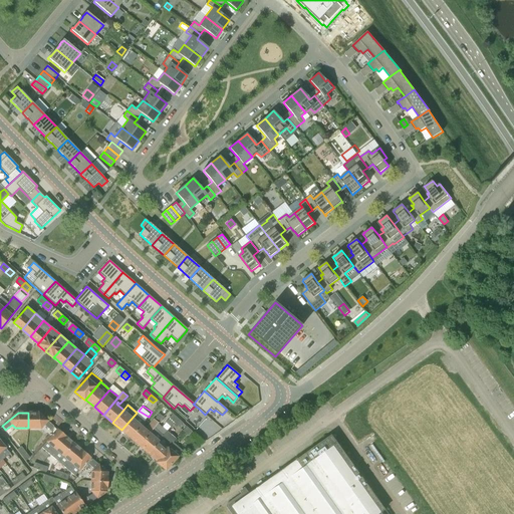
[(28,413),(28,428),(41,428),(45,425),(51,430),(54,426),(38,413),(28,413)]
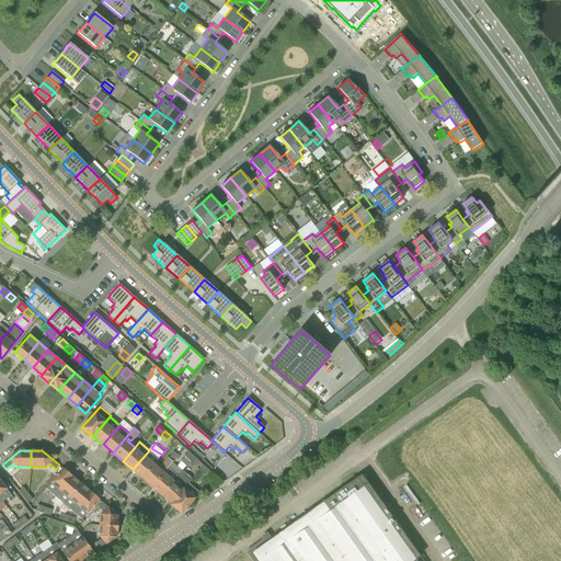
[(149,450),(133,469),(142,478),(153,464),(159,458),(149,450)]
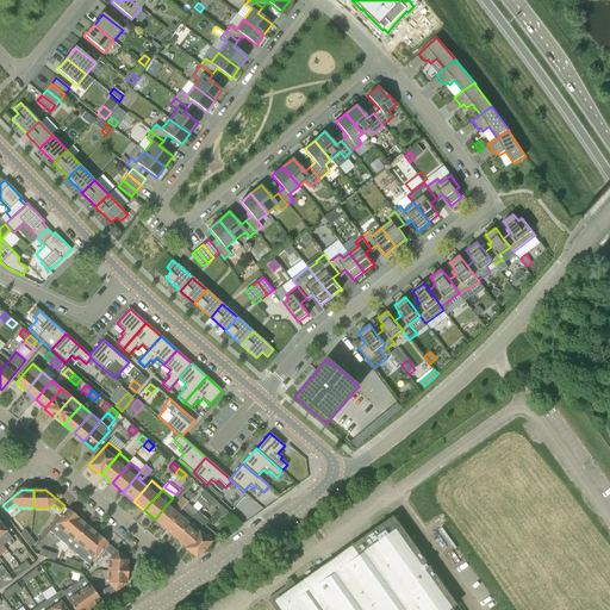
[(206,502),(211,497),(205,492),(201,497),(206,502)]
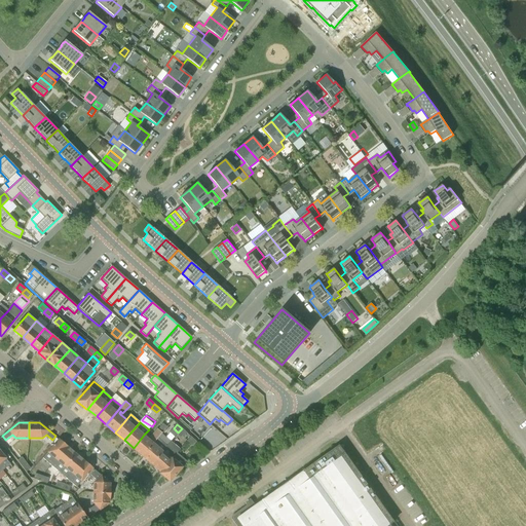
[(144,435),(134,448),(142,456),(161,434),(156,428),(148,439),(144,435)]
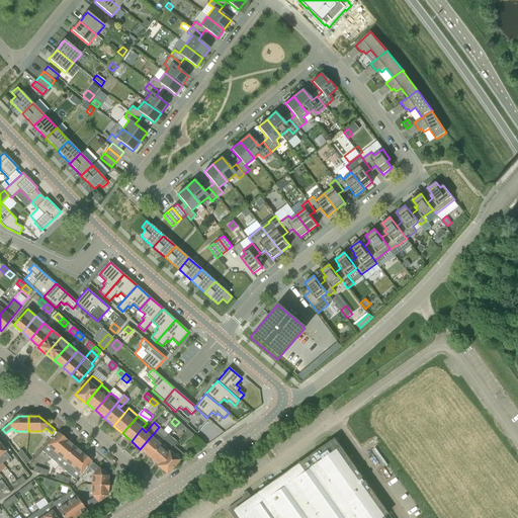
[(175,426),(171,422),(167,426),(171,430),(175,426)]
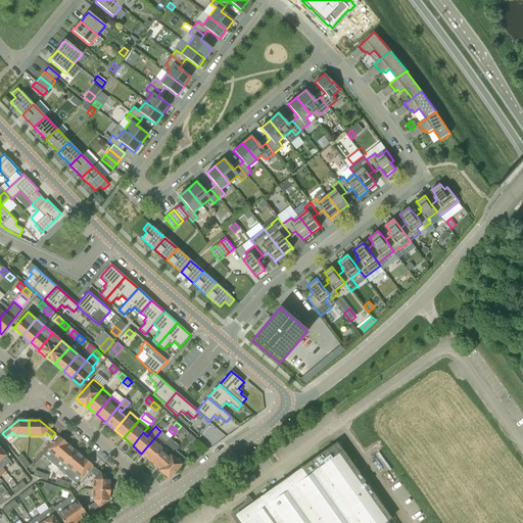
[(181,426),(177,430),(183,435),(186,431),(181,426)]
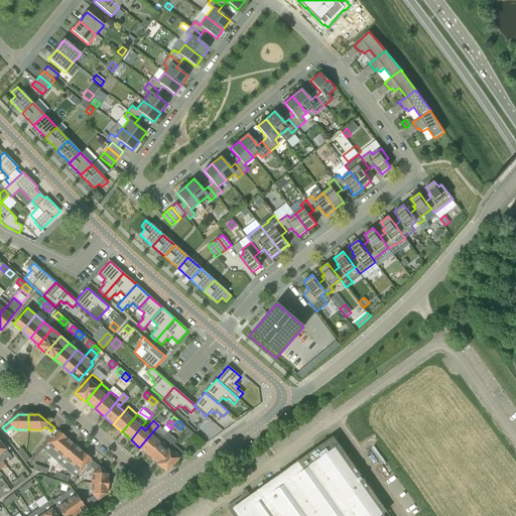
[(158,425),(139,447),(148,455),(164,437),(167,433),(158,425)]
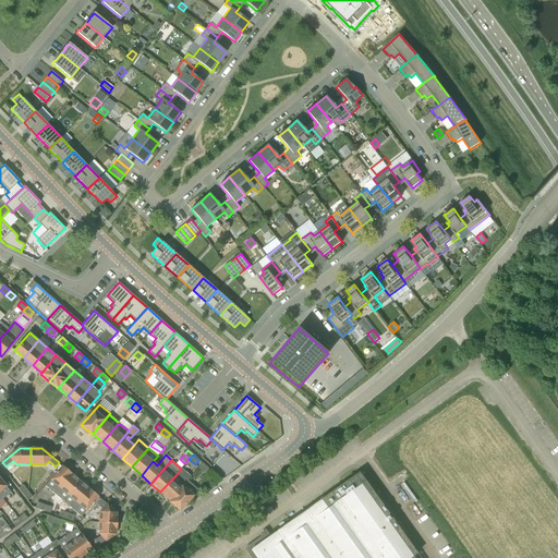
[(204,473),(208,468),(203,463),(198,468),(204,473)]
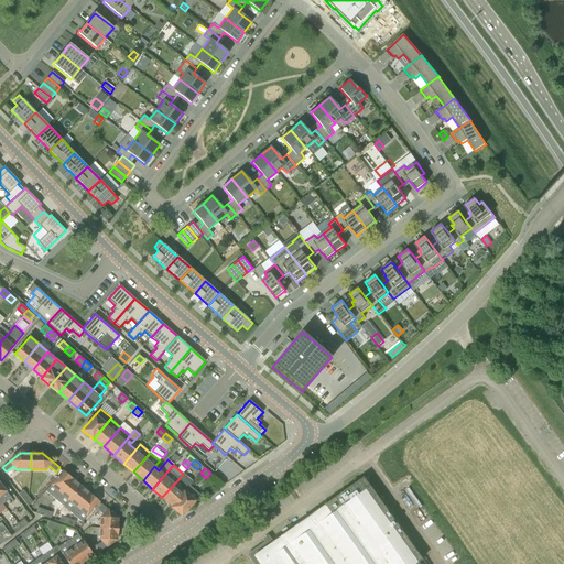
[(55,499),(73,478),(63,470),(46,490),(55,499)]
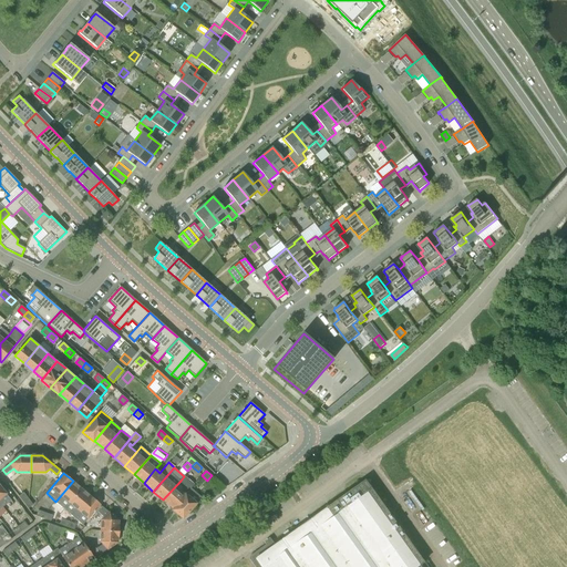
[(64,509),(82,490),(73,481),(55,502),(64,509)]
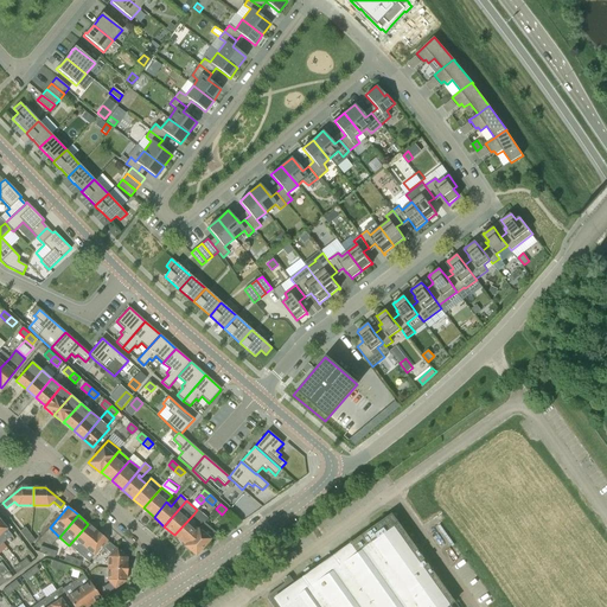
[(193,515),(174,535),(185,544),(204,524),(193,515)]
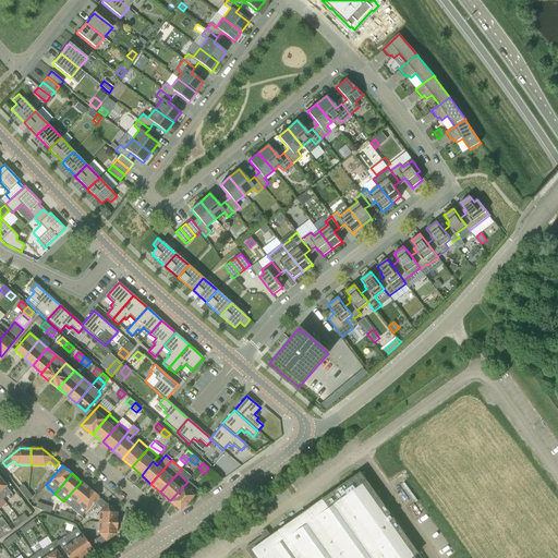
[(258,557),(422,557),(361,473),(253,549),(258,557)]
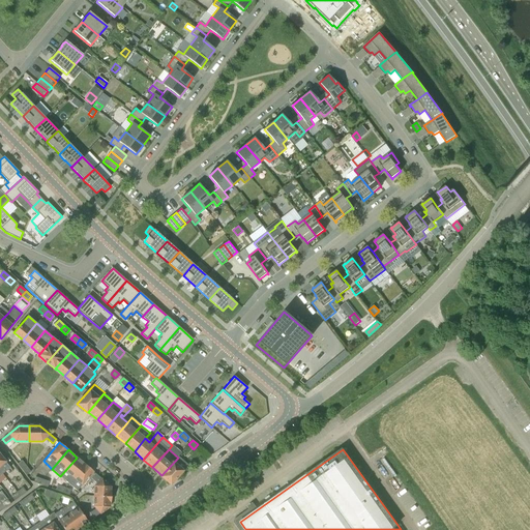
[(0,471),(3,474),(10,468),(0,454),(0,471)]
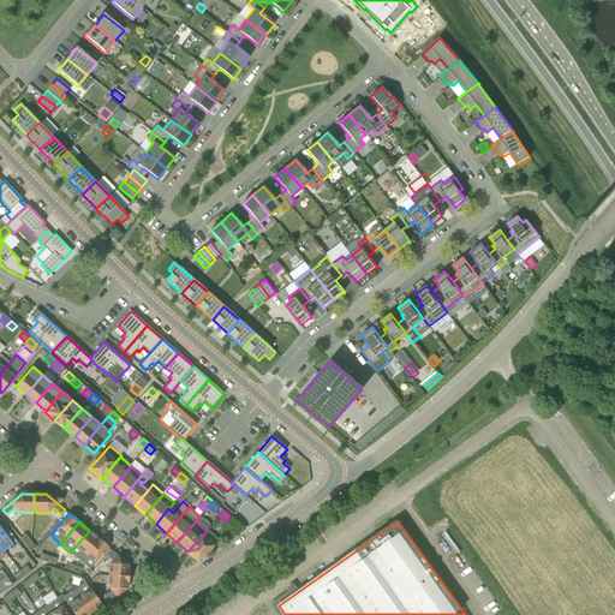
[(207,530),(207,531),(187,551),(187,553),(198,562),(219,539),(207,530)]
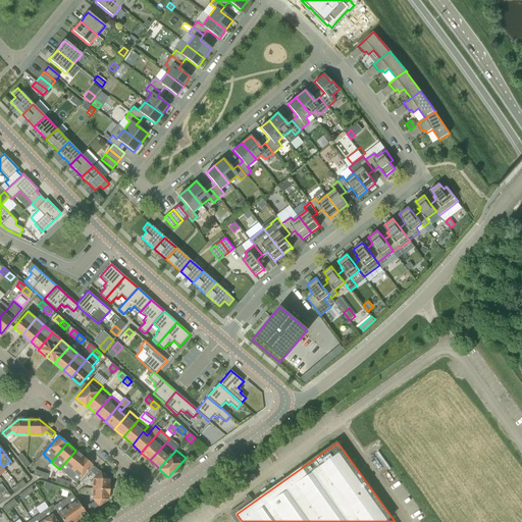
[(68,476),(84,458),(75,451),(59,469),(68,476)]
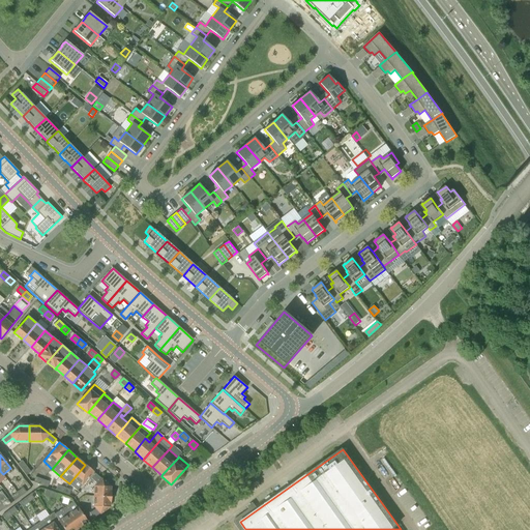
[(17,462),(21,469),(26,465),(21,459),(17,462)]
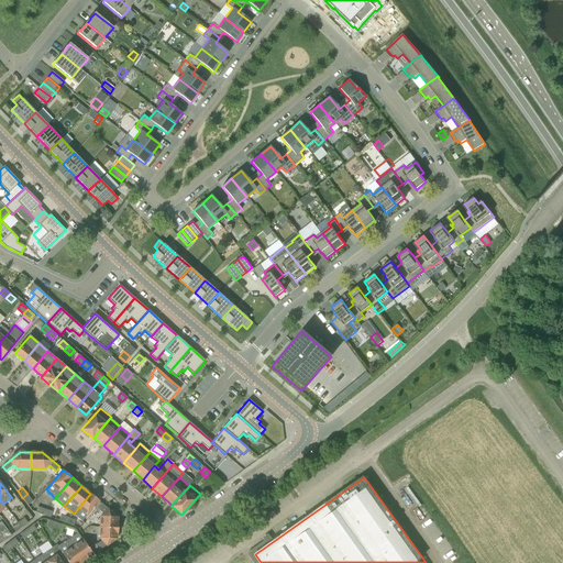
[(28,494),(22,498),(28,505),(32,501),(28,494)]
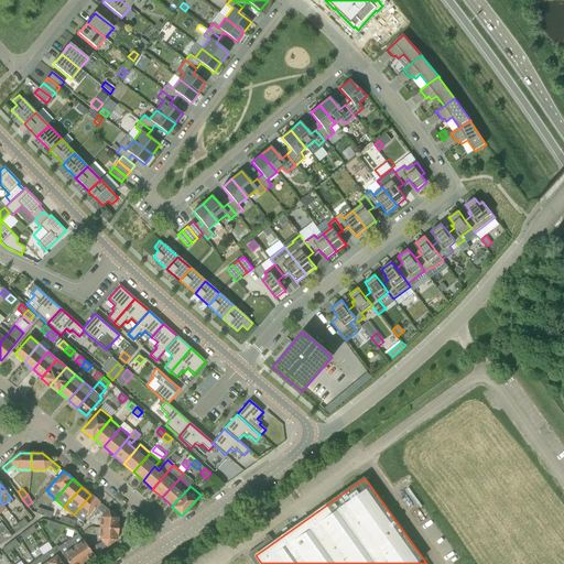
[(91,512),(99,502),(90,495),(74,514),(83,522),(91,512)]
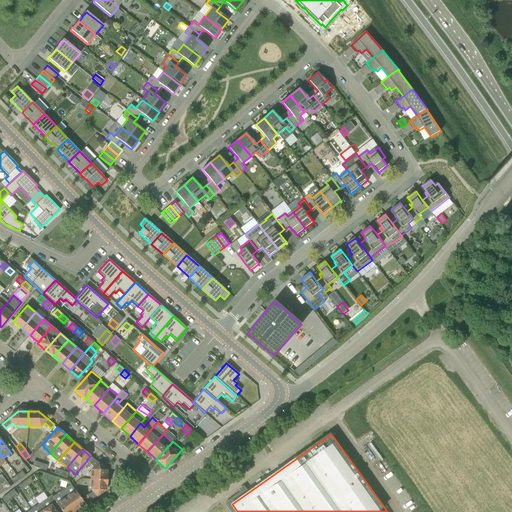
[(92,479),(106,479),(107,470),(92,458),(90,456),(83,465),(87,468),(91,464),(94,467),(92,469),(92,479)]
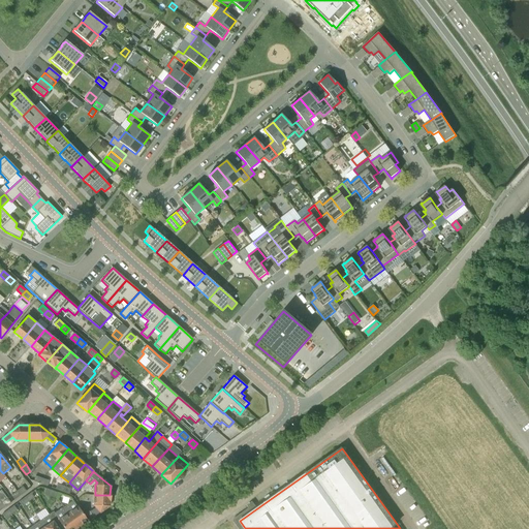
[(17,491),(21,495),(26,491),(23,487),(17,491)]
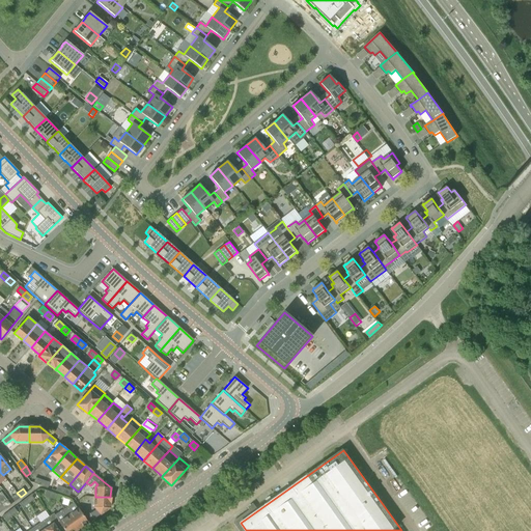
[(0,492),(0,503),(4,509),(10,505),(1,492),(0,492)]
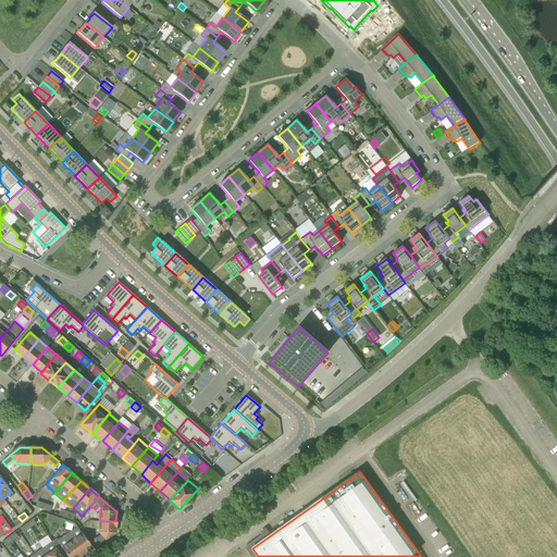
[(22,521),(17,517),(12,521),(15,527),(22,521)]
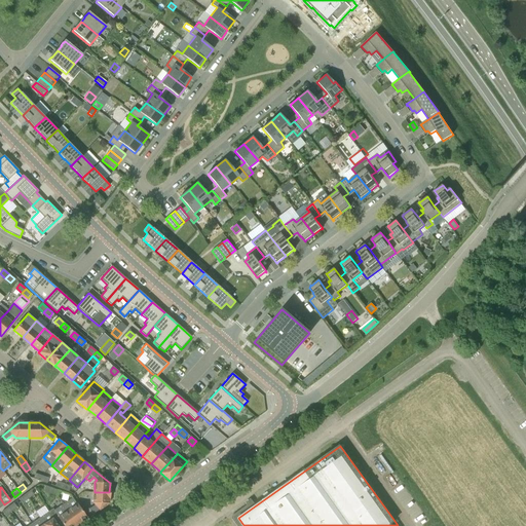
[(30,490),(25,494),(28,499),(34,494),(30,490)]
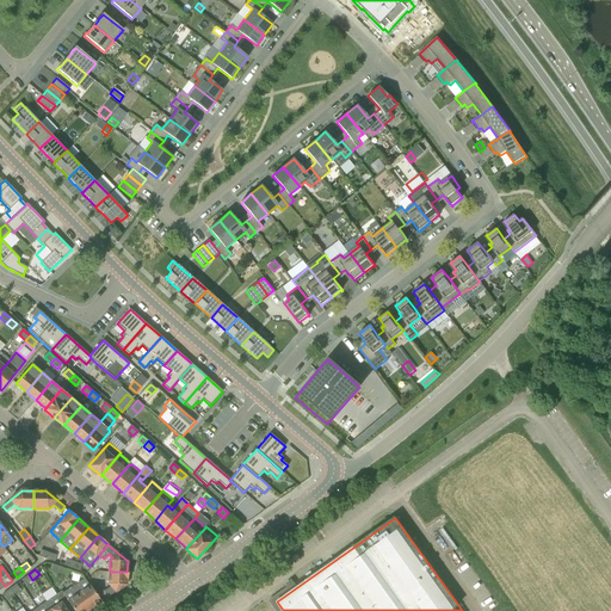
[(127,572),(110,572),(110,582),(111,586),(104,592),(103,590),(98,593),(103,600),(127,585),(127,572)]
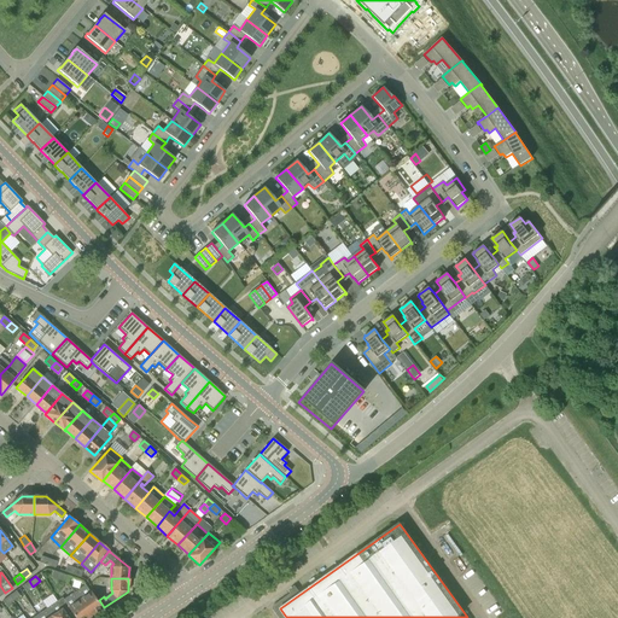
[(33,587),(29,581),(22,586),(27,592),(33,587)]
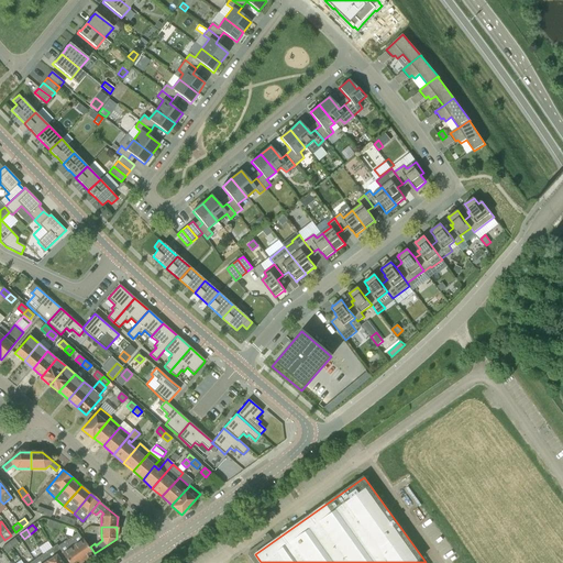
[(68,540),(83,561),(87,558),(88,559),(92,555),(91,554),(92,554),(78,533),(68,540)]
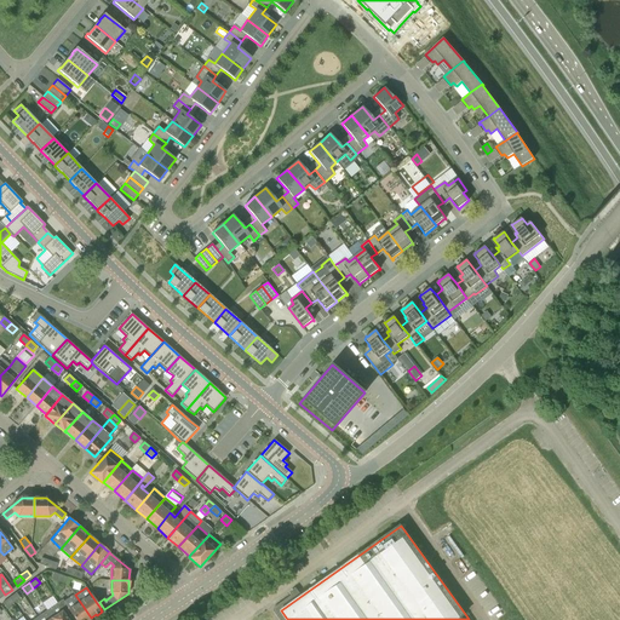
[(16,593),(10,598),(13,603),(19,598),(16,593)]
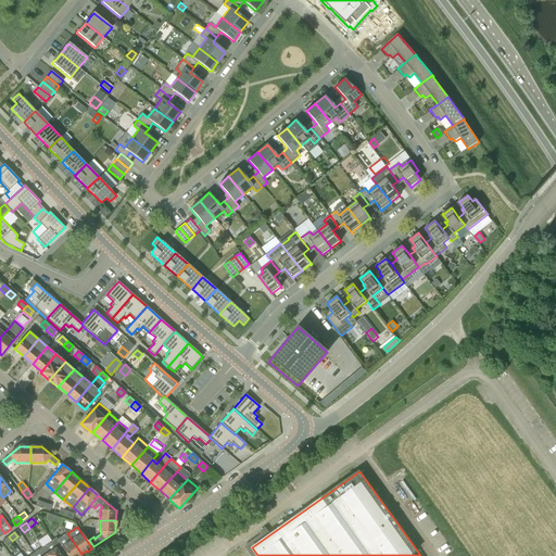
[(58,540),(68,555),(78,555),(81,554),(67,533),(58,540)]
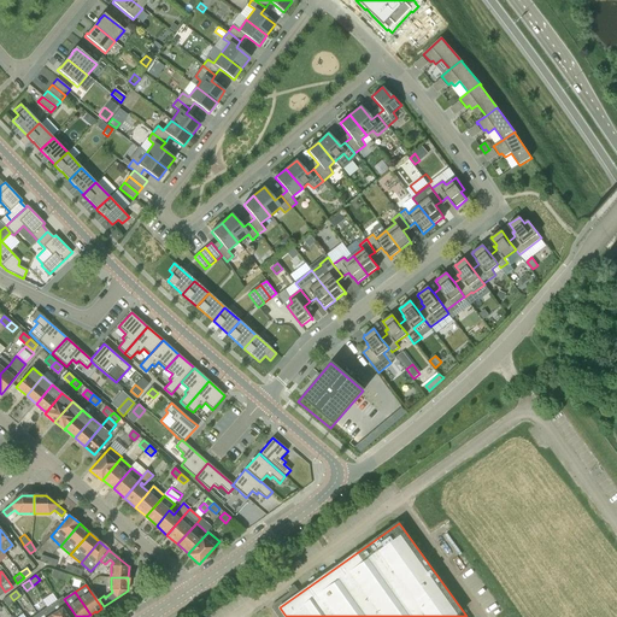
[(13,600),(10,595),(3,600),(6,605),(13,600)]
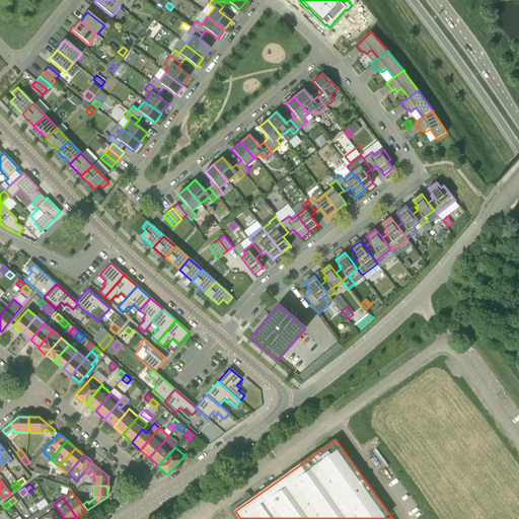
[(64,518),(54,504),(53,502),(39,512),(44,518),(64,518)]
